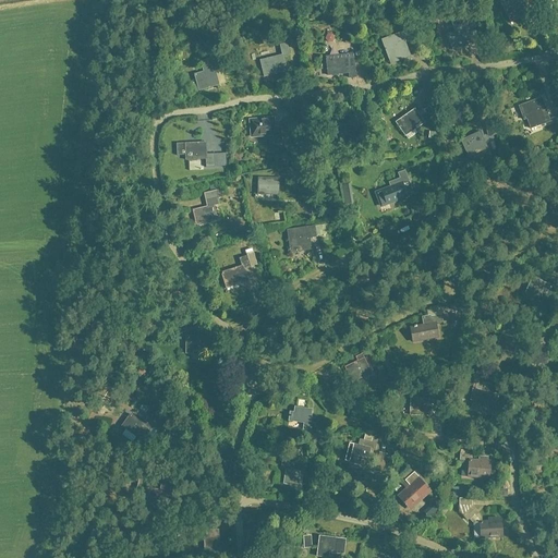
[(530,13),(523,1),(525,0),(519,0),(512,3),(510,0),(499,0),(511,23),(530,13)]
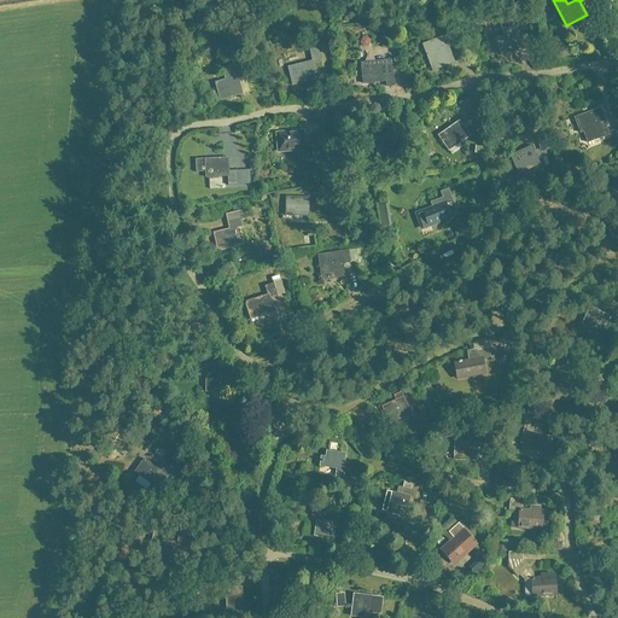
[(511,17),(516,31),(495,39),(501,56),(523,47),(518,33),(526,30),(520,13),(511,17)]
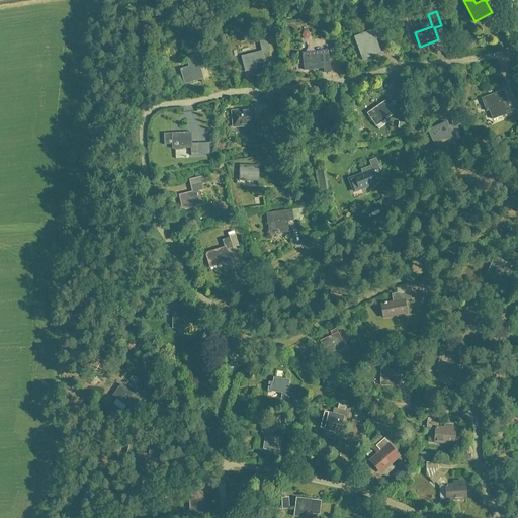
[(378,28),(354,37),(363,60),(381,53),(376,39),(381,37),(378,28)]
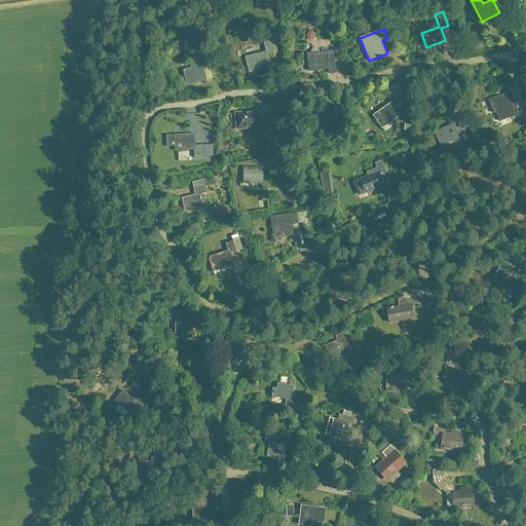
[(270,68),(267,54),(272,52),(270,41),(264,43),(266,52),(246,58),(250,72),(270,68)]
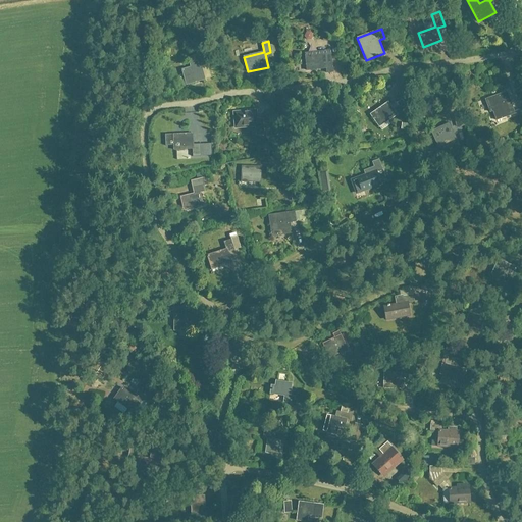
[(307,71),(326,68),(326,73),(333,72),(330,50),(305,53),(307,71)]
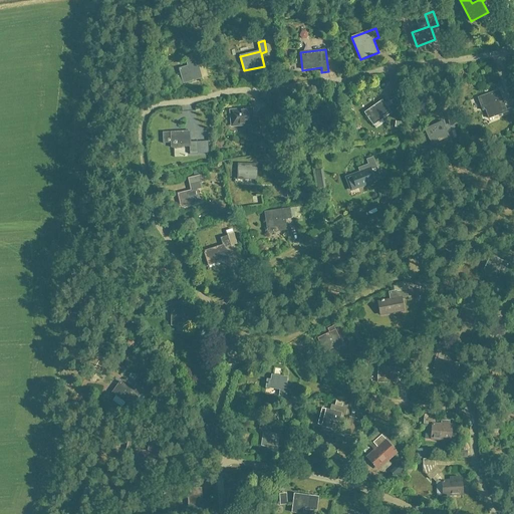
[(201,53),(195,54),(185,57),(188,66),(180,69),(184,83),(202,78),(198,65),(204,64),(201,53)]
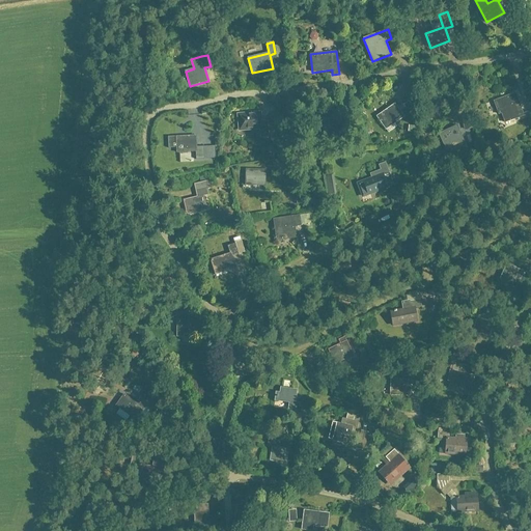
[(388,62),(379,62),(380,71),(389,70),(388,62)]
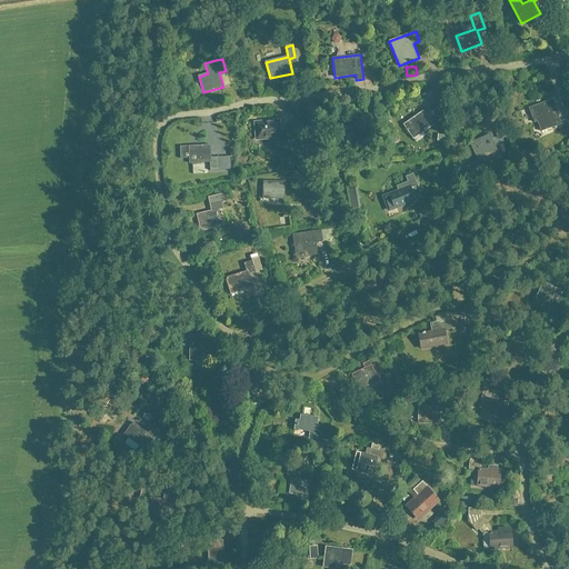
[(541,132),(561,125),(552,100),(532,108),(541,132)]
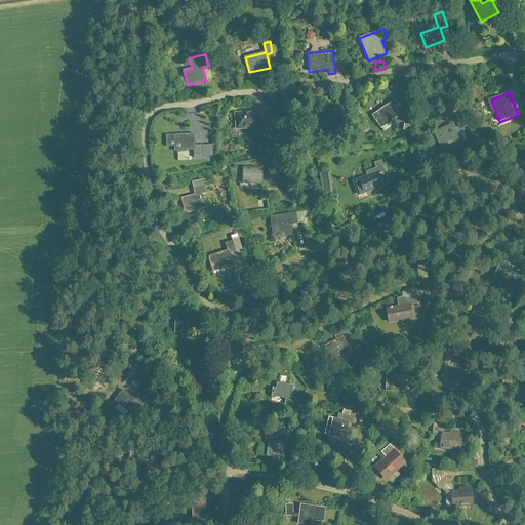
[(390,104),(372,115),(381,128),(399,116),(402,119),(407,115),(405,112),(410,108),(404,99),(399,104),(401,106),(395,110),(390,104)]
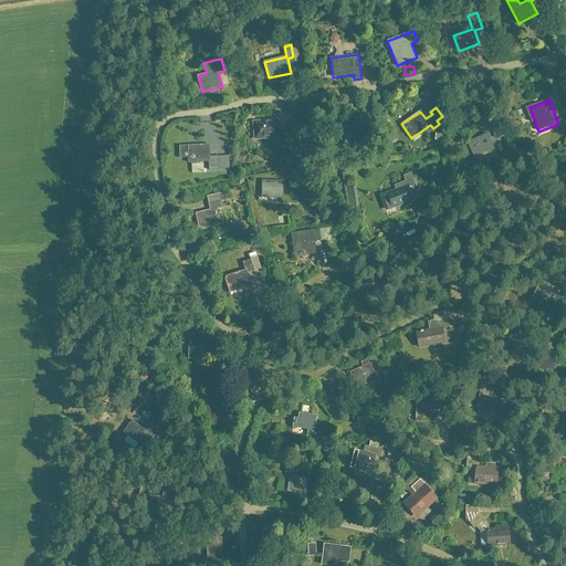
[(278,137),(279,142),(279,146),(285,146),(284,130),(278,130),(276,121),(254,123),(255,139),(278,137)]
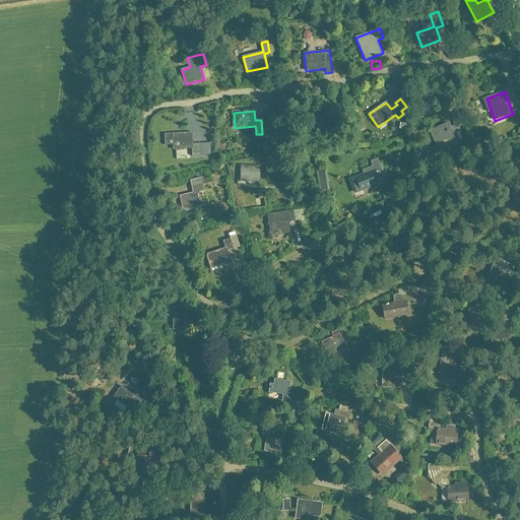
[(464,125),(461,114),(452,117),(455,128),(459,126),(464,125)]
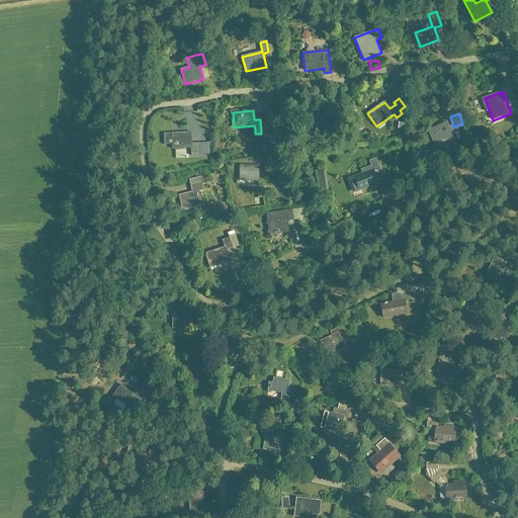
[(304,134),(325,130),(326,135),(332,134),(330,122),(323,123),(322,115),(300,119),(304,134)]
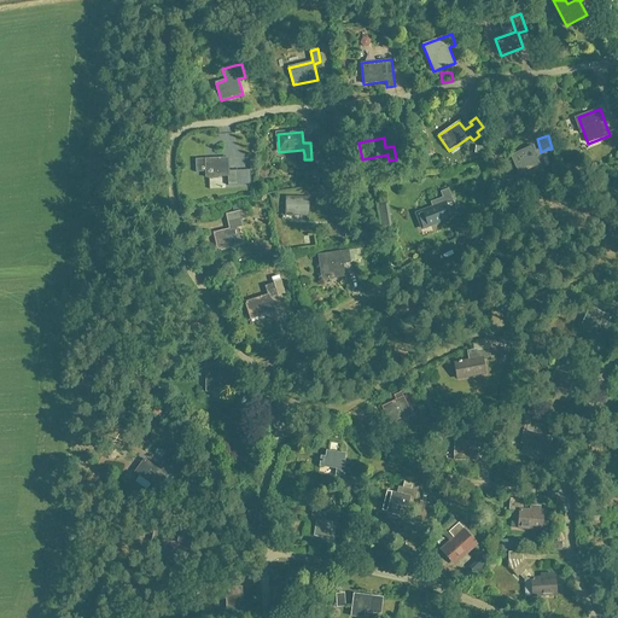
[(523,149),(509,155),(519,174),(524,172),(524,170),(540,163),(536,157),(538,156),(531,141),(522,146),(523,149)]
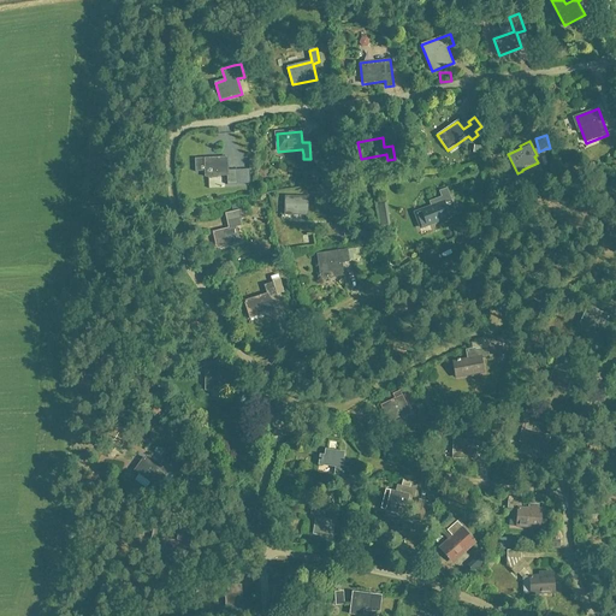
[(227,158),(205,159),(205,158),(195,159),(195,172),(205,172),(205,178),(226,177),(227,185),(237,185),(236,171),(227,171),(227,158)]
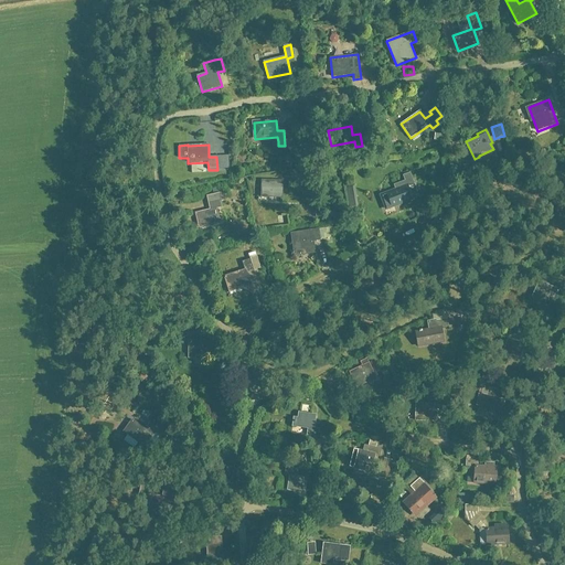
[(394,184),(396,190),(381,195),(386,210),(412,200),(407,188),(414,184),(409,172),(403,176),(405,180),(394,184)]
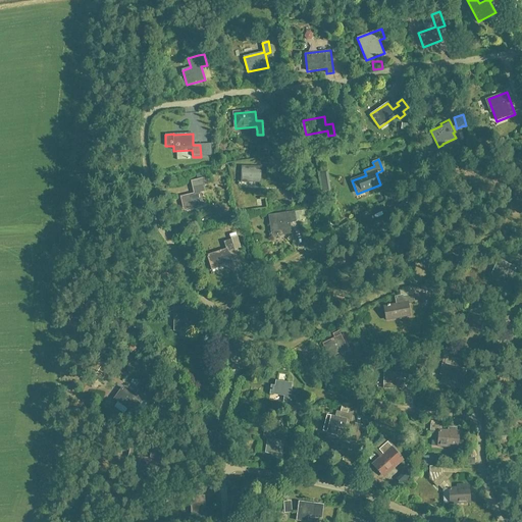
[(242,181),(261,183),(261,167),(242,166),(242,181)]
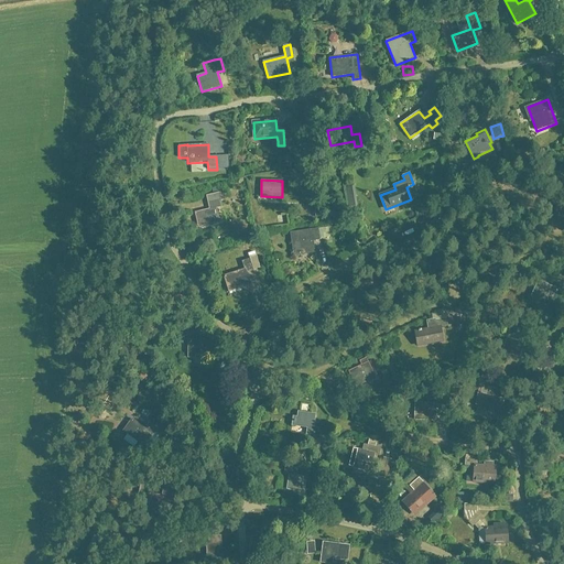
[(355,196),(347,197),(349,207),(357,206),(355,196)]
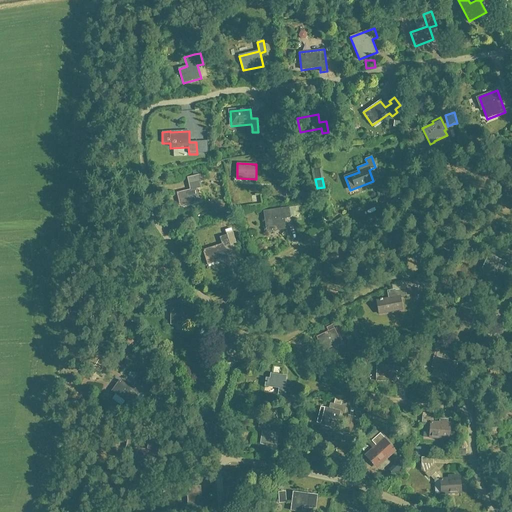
[(199,201),(196,189),(201,188),(199,182),(189,184),(190,190),(177,193),(180,205),(199,201)]
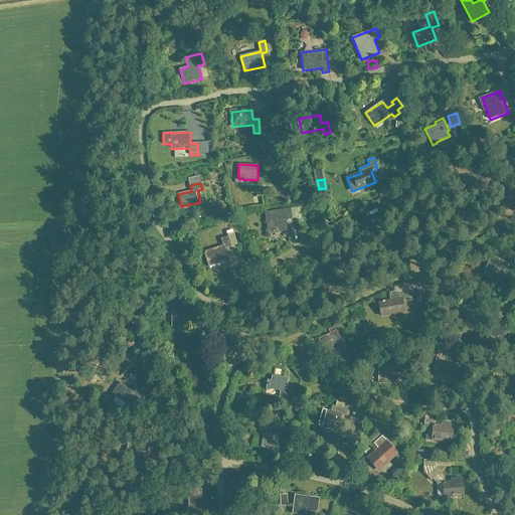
[(287,230),(285,219),(292,218),(291,209),(265,212),(269,233),(287,230)]
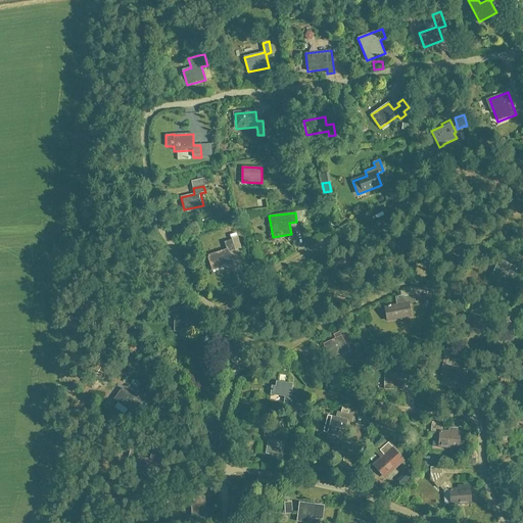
[(229,252),(235,250),(232,240),(225,242),(227,249),(207,256),(210,267),(217,265),(219,269),(232,265),(229,252)]
